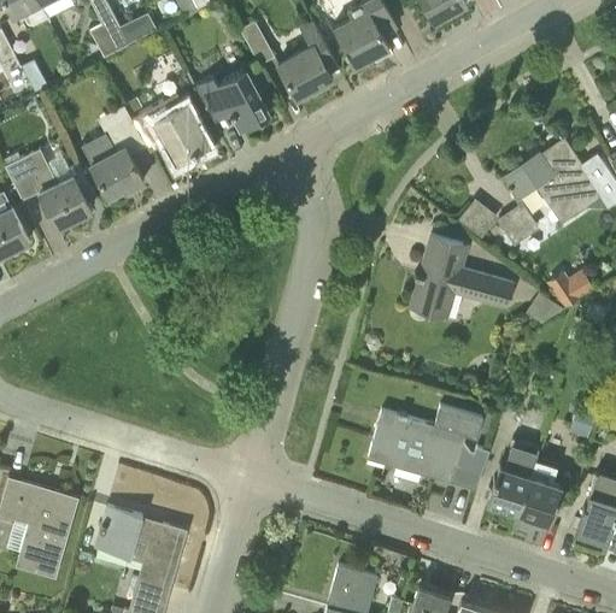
[(3,0),(15,18),(25,12),(33,27),(48,18),(42,4),(41,5),(39,0),(3,0)]
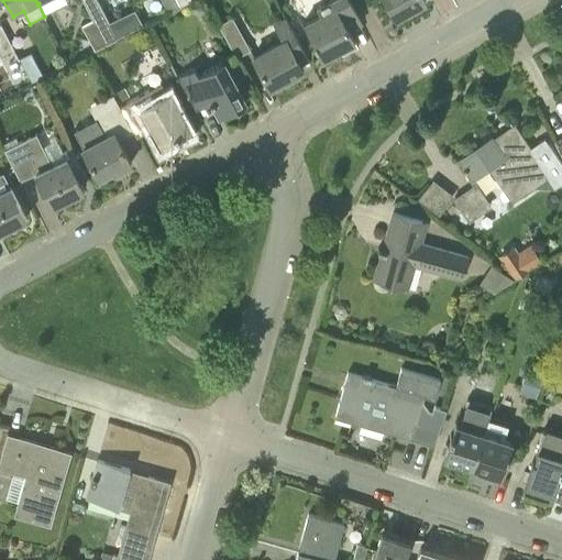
[(35,0),(37,4),(39,3),(44,17),(68,3),(66,0),(35,0)]
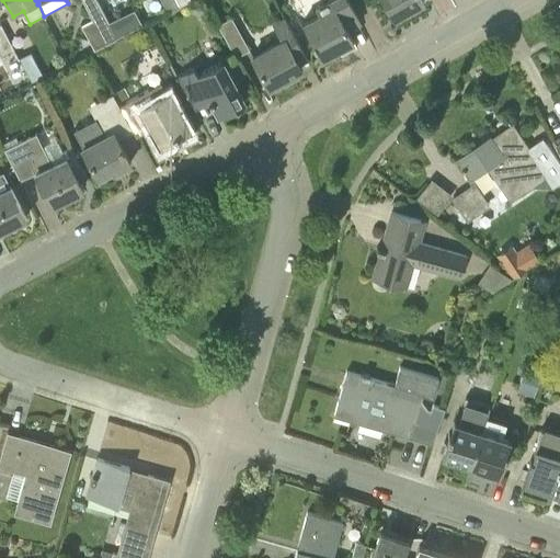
[(96,0),(81,0),(93,22),(106,47),(118,41),(96,0)]
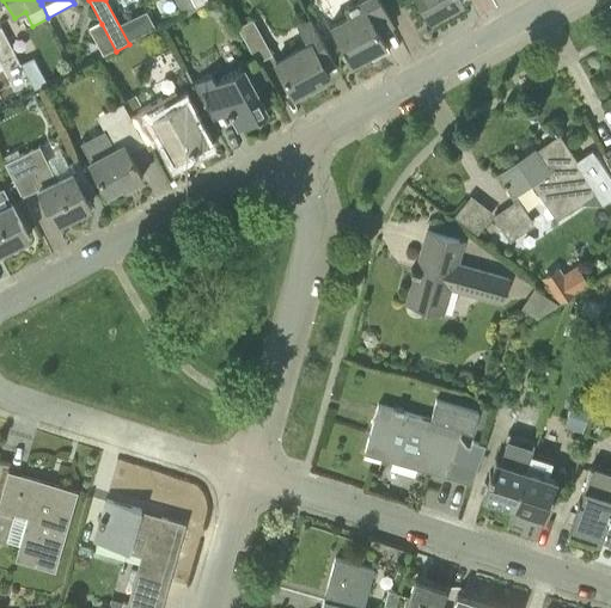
[(176,0),(185,17),(199,11),(193,0),(176,0)]
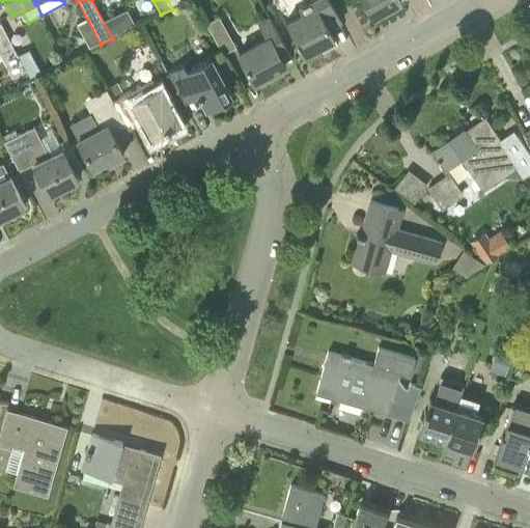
[(167,0),(172,9),(183,4),(179,0),(167,0)]
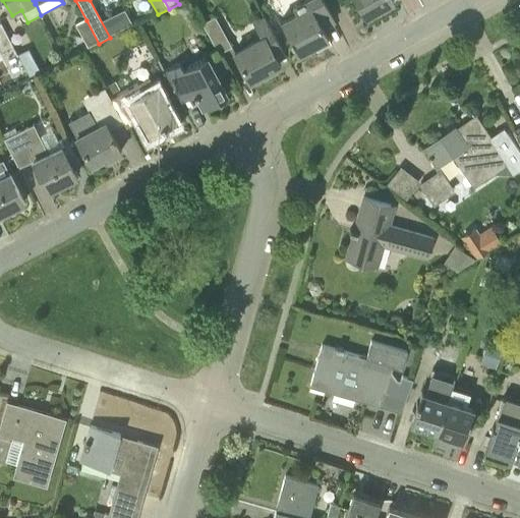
[(335,23),(322,0),(305,0),(306,2),(293,9),(295,14),(282,21),(291,39),(290,40),(299,57),(315,48),(316,50),(329,43),(331,47),(332,46),(324,31),(335,23)]
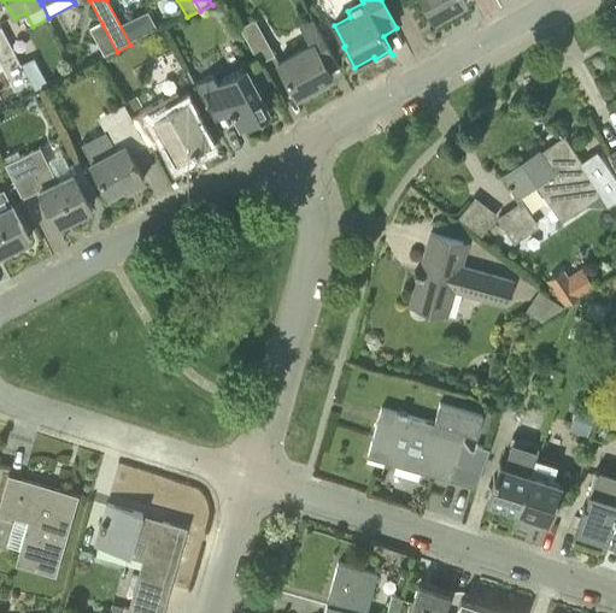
[(463,0),(423,0),(436,22),(438,22),(436,21),(467,4),(463,0)]
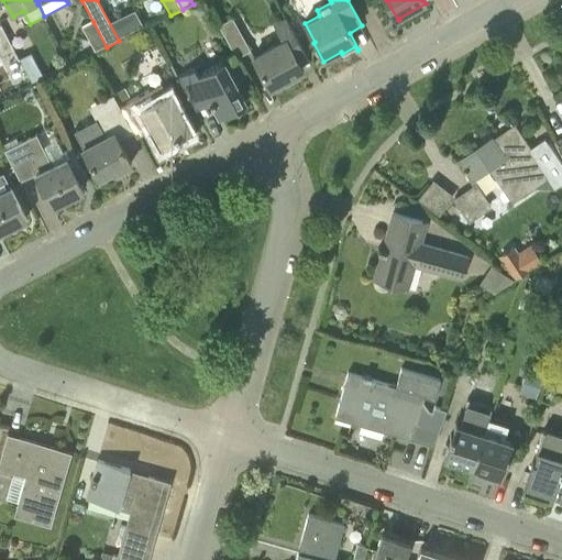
[(254,59),(272,90),(304,72),(297,59),(306,54),(287,20),(275,26),(284,43),(254,59)]
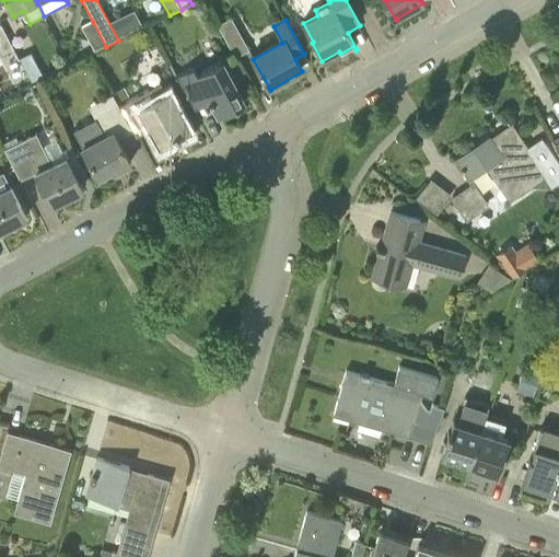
[(237,60),(251,54),(233,21),(220,27),(237,60)]
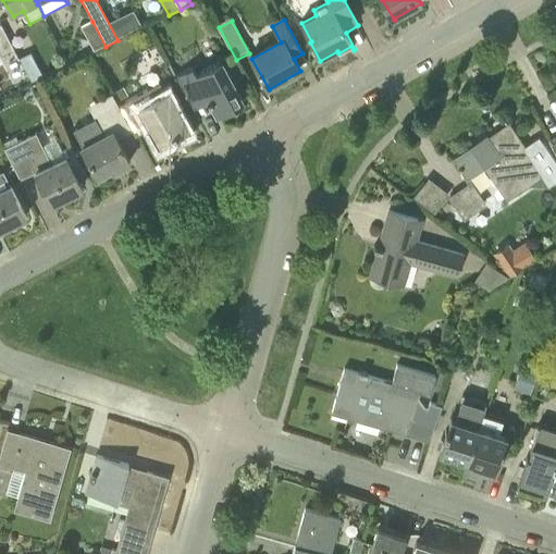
[(82,27),(95,52),(106,47),(93,22),(82,27)]
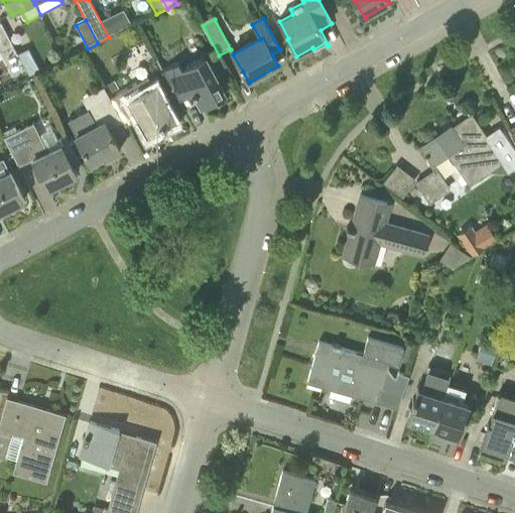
[(14,47),(2,23),(0,24),(0,46),(3,53),(14,47)]
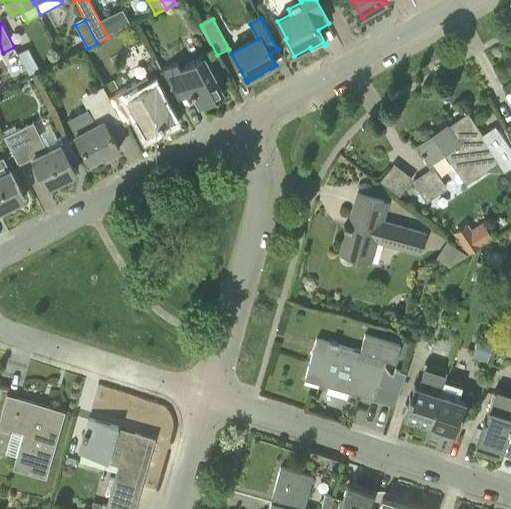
[(41,72),(29,50),(18,55),(30,78),(41,72)]
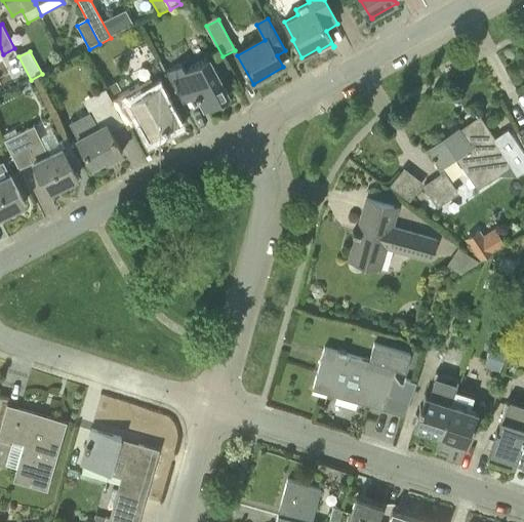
[(200,101),(205,110),(230,96),(209,59),(186,72),(183,68),(167,77),(183,105),(196,97),(198,102),(200,101)]
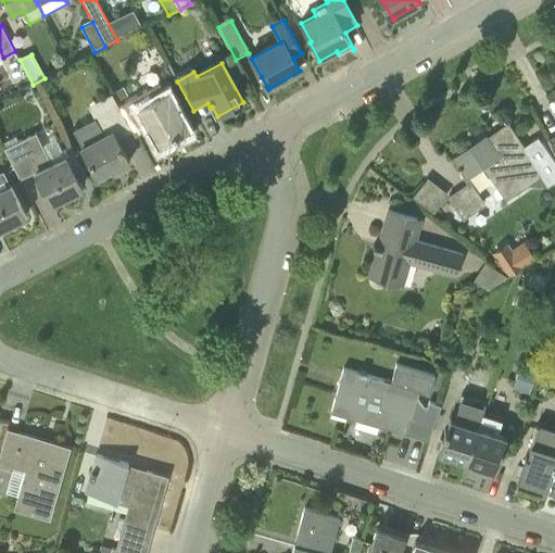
[(147,123),(160,148),(189,132),(168,92),(166,95),(161,85),(121,108),(133,130),(147,123)]
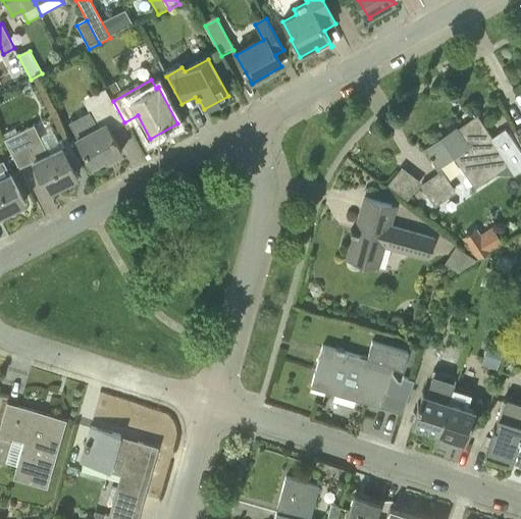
[(105,90),(109,98),(120,92),(116,84),(105,90)]
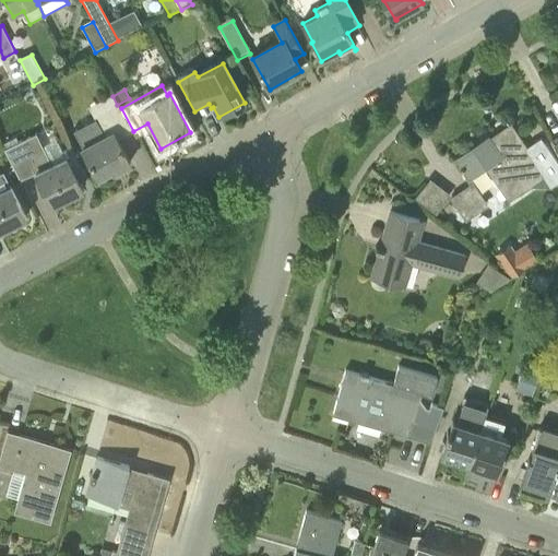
[(96,121),(95,122),(73,134),(99,179),(102,178),(103,180),(131,165),(118,142),(134,132),(133,131),(121,108),(120,107),(96,120),(96,121)]
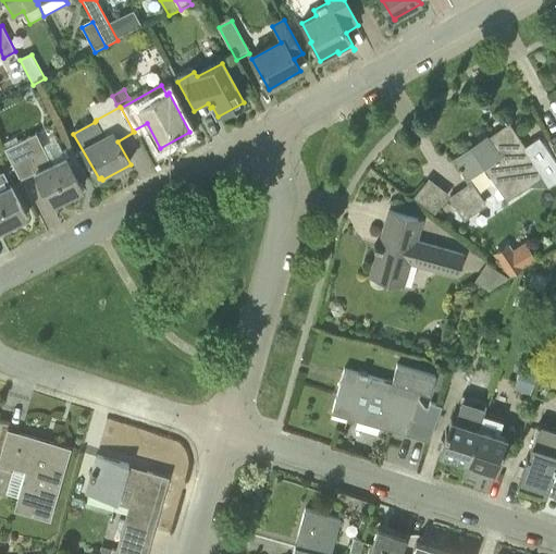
[(542,176),(505,122),(504,122),(509,130),(491,142),(487,137),(486,138),(487,139),(456,161),(454,160),(467,180),(489,165),(510,198),(542,176)]
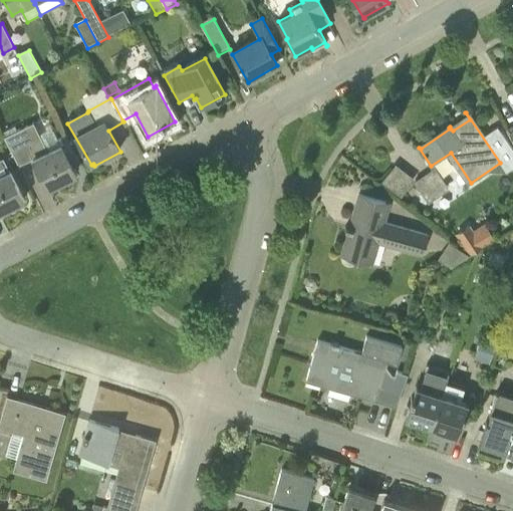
[(489,123),(481,129),(484,134),(492,129),(489,123)]
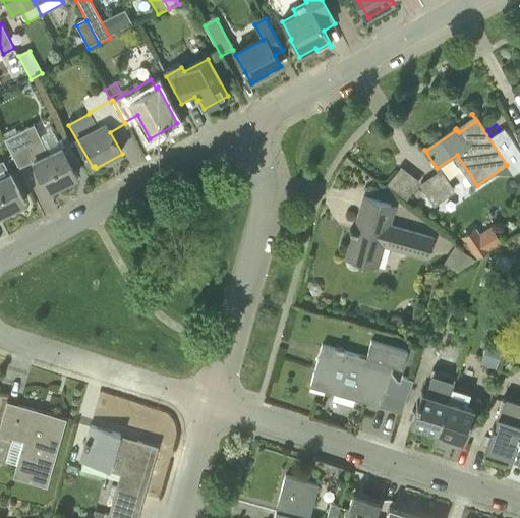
[(35,165),(49,192),(77,178),(71,167),(79,163),(66,137),(62,139),(67,149),(50,157),(41,139),(33,144),(26,131),(5,141),(20,172),(35,165)]
